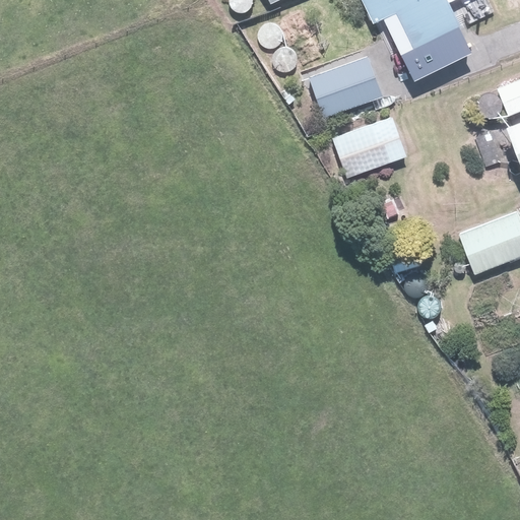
[(445,0),(361,0),(373,25),(386,19),(416,84),(473,58),(445,0)]
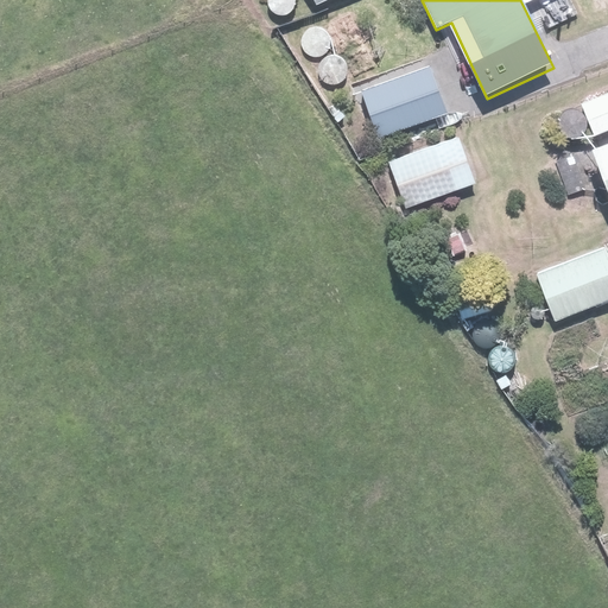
[(428,64),(365,87),(381,135),(444,114),(428,64)]
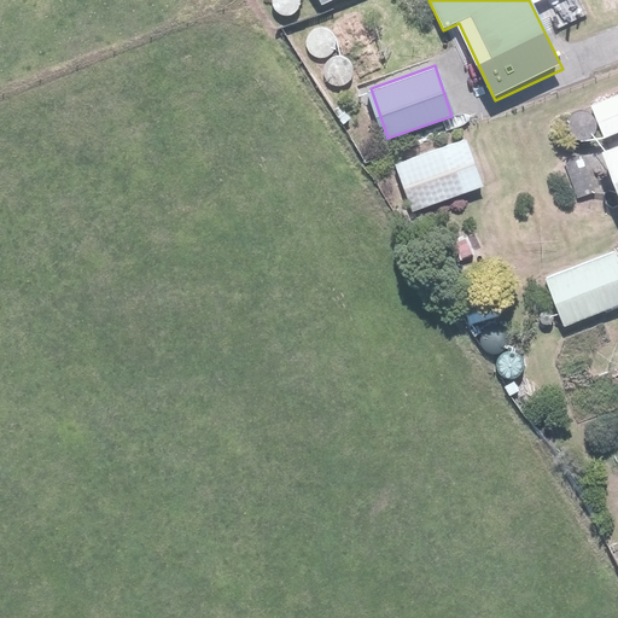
[(617,95),(592,105),(602,135),(617,129),(617,95)]
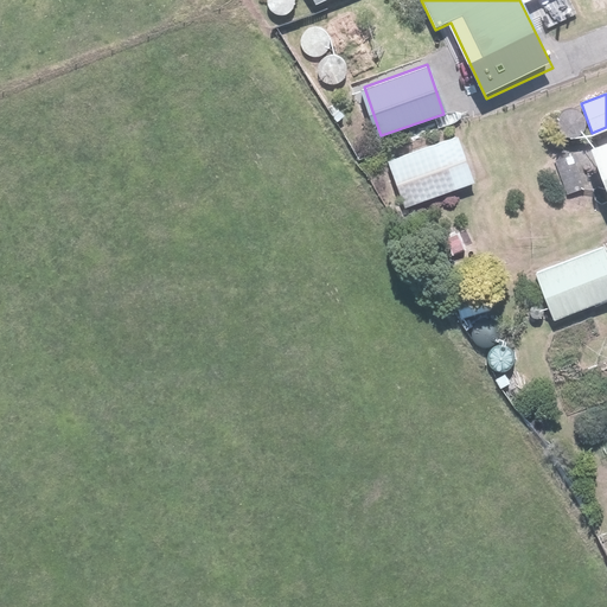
[(458,138),(390,160),(407,208),(473,184),(458,138)]
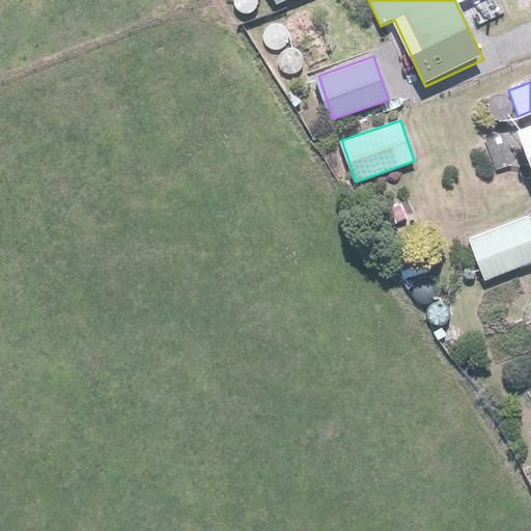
[(530,224),(528,217),(470,239),(482,274),(530,255),(530,224)]
